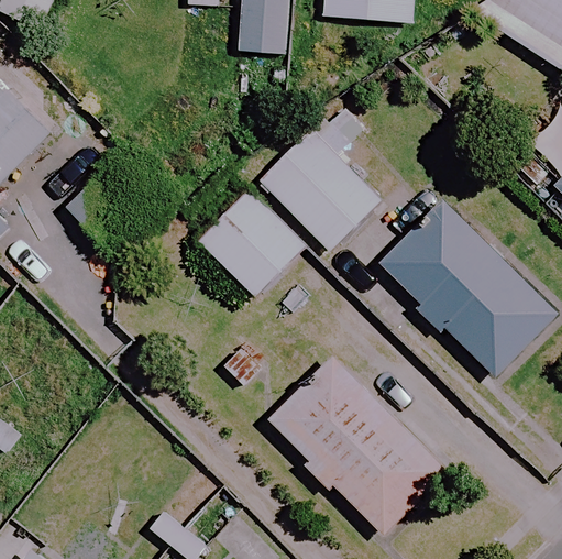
[(0,0),(0,11),(34,30),(51,0),(0,0)]
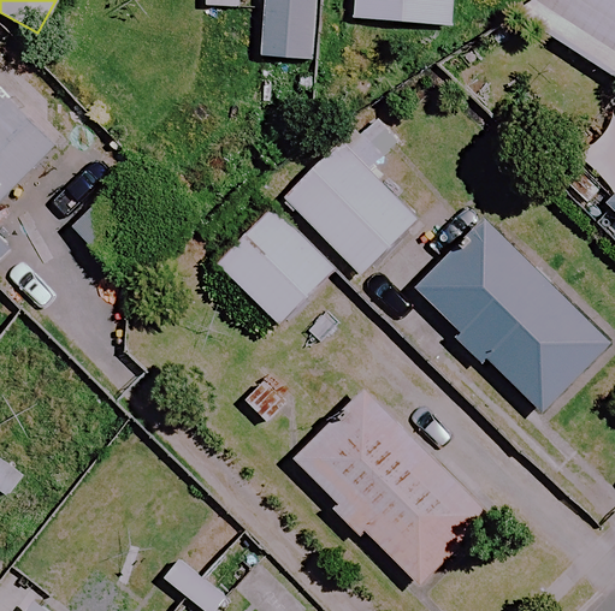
[(531,0),(514,12),(614,78),(614,0),(531,0)]
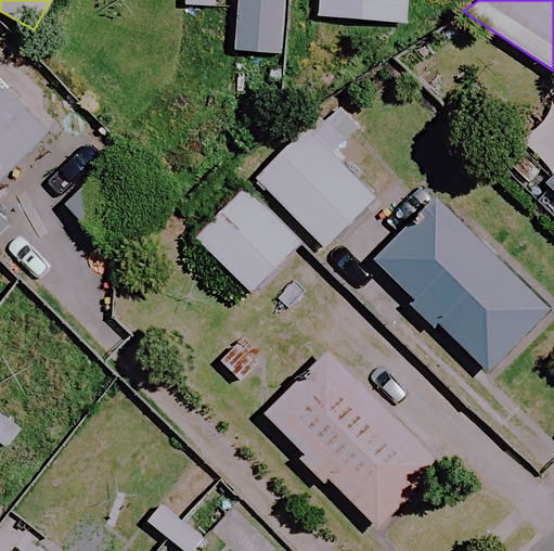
[(0,180),(63,118),(0,55),(0,180)]
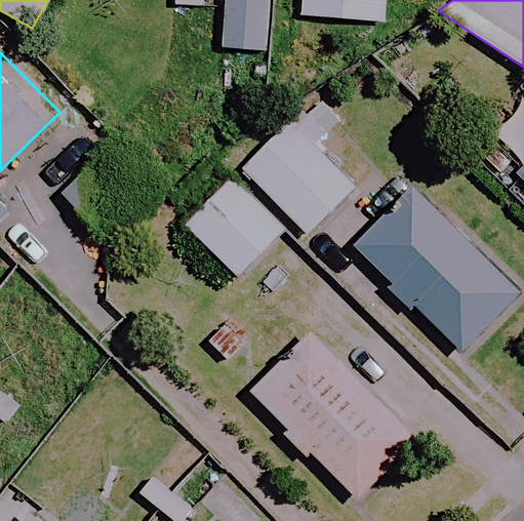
[(523,103),(522,102),(490,132),(522,165),(517,171),(523,178),(523,103)]
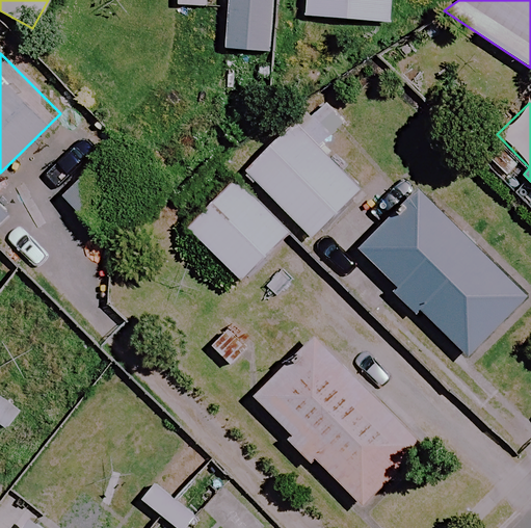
[(359,189),(288,124),(243,173),(314,237),(359,189)]
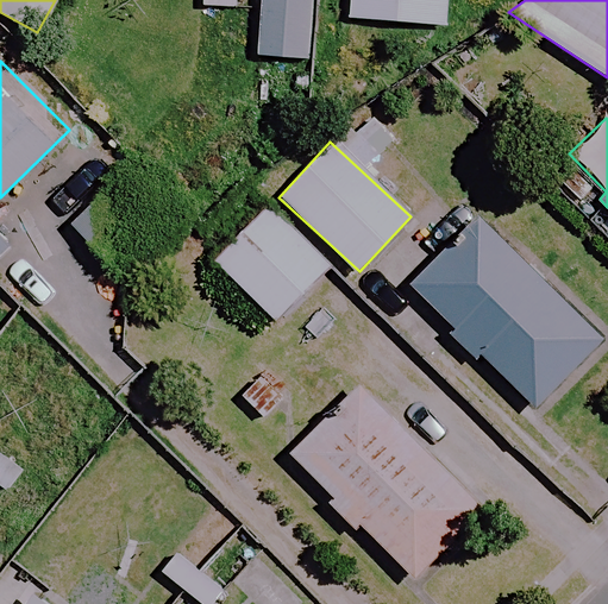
[(330,266),(268,203),(213,258),(275,321),(330,266)]
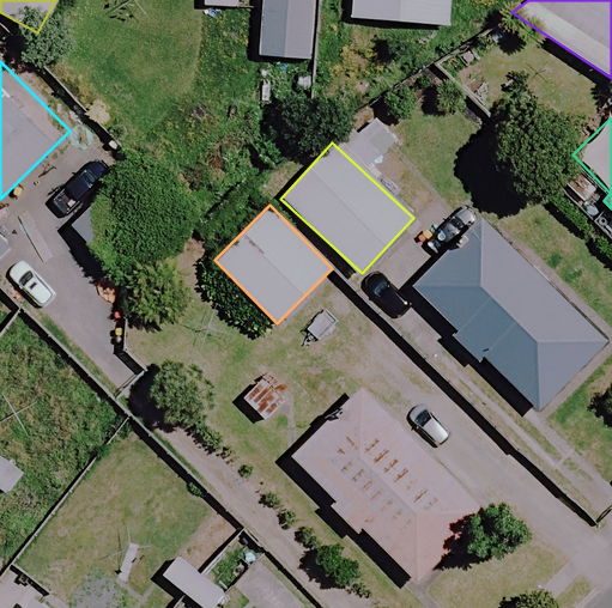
[(610,338),(491,226),(423,299),(540,411),(610,338)]
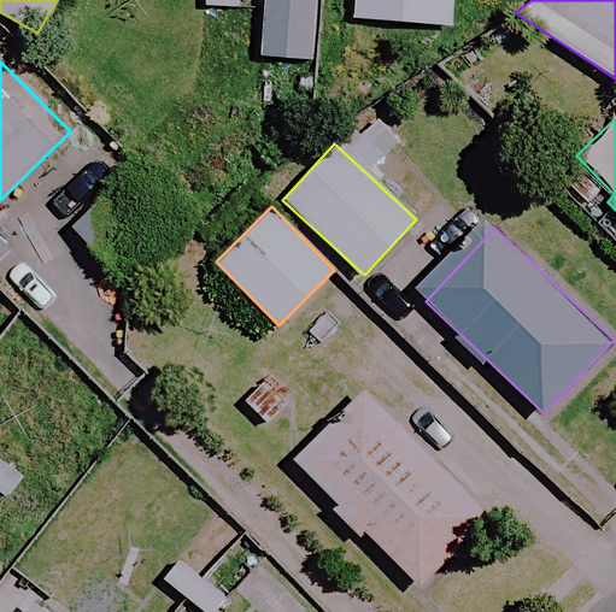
[(490,515),(363,393),(294,465),(421,587),(490,515)]
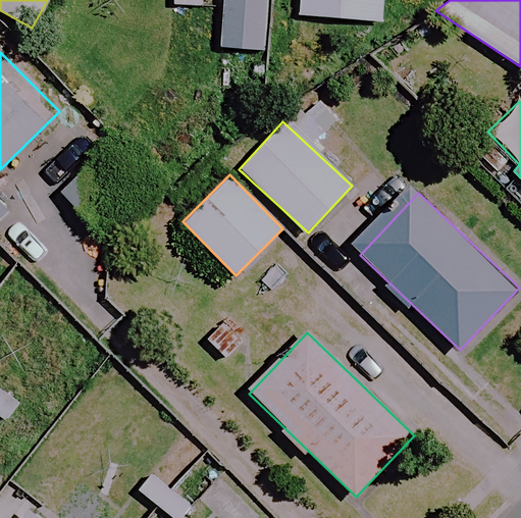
[(178,517),(192,504),(153,470),(138,488),(171,517),(178,517)]
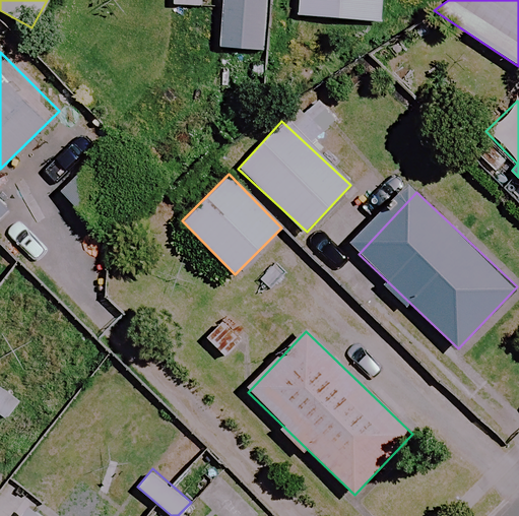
[(49,515),(34,504),(23,515),(49,515)]
